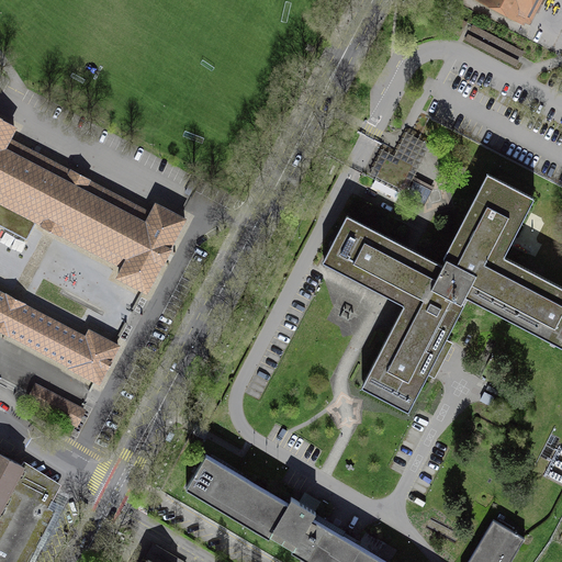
[(483,0),(523,20),(532,0),(483,0)]
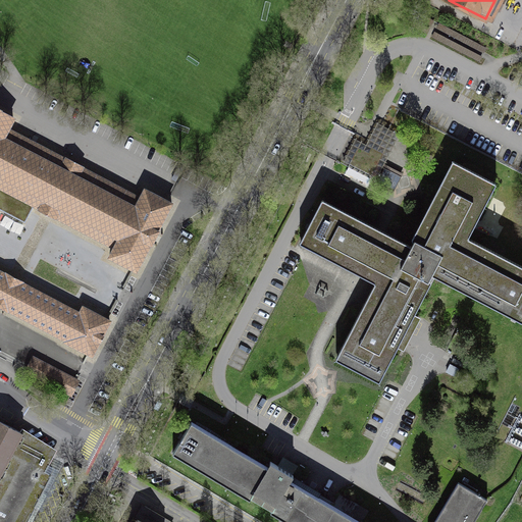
[(483,55),(486,50),(439,25),(436,31),(483,55)]
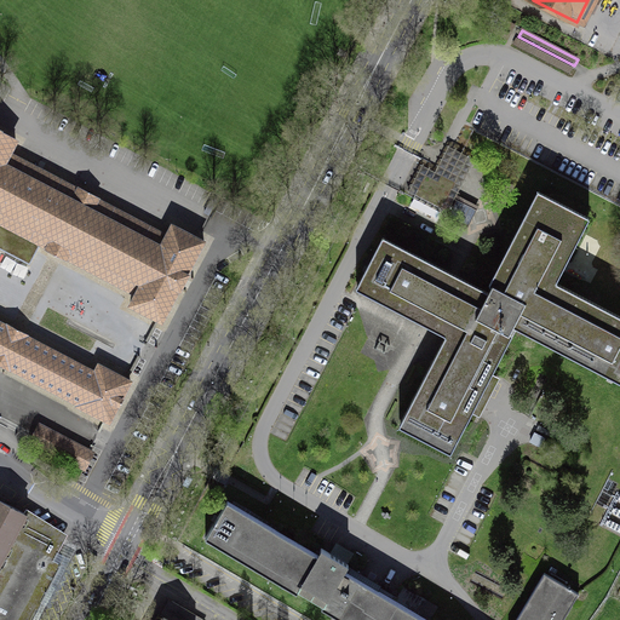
[(569,74),(573,68),(517,39),(514,45),(569,74)]
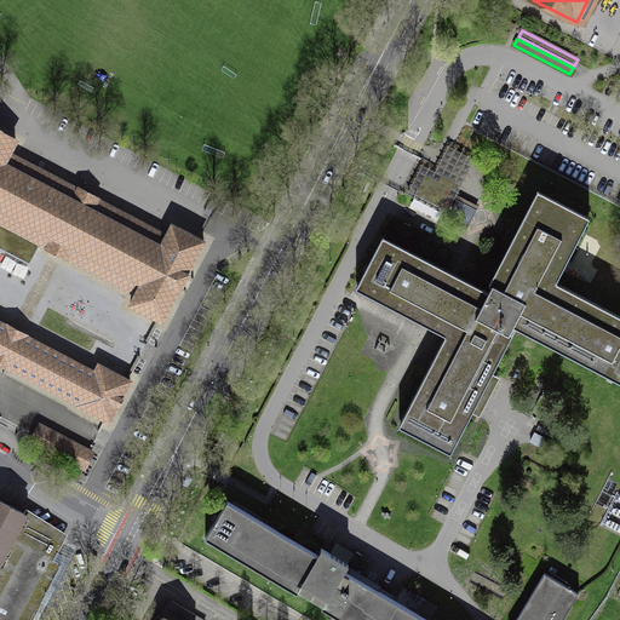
[(0,176),(12,154),(18,142),(0,132),(0,176)]
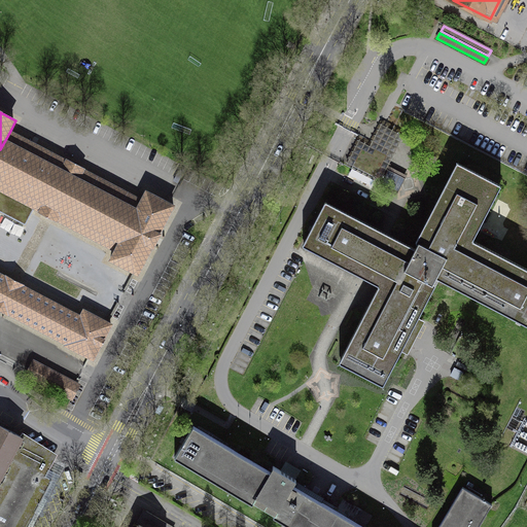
[(358,138),(346,162),(380,179),(396,148),(403,134),(381,123),(376,134),(374,137),(370,144),(358,138)]
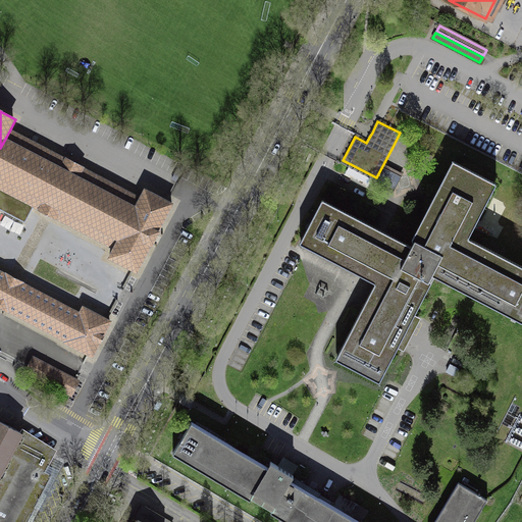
[(112,250),(140,198),(75,163),(10,129),(0,148),(0,213),(24,226),(34,209),(112,250)]
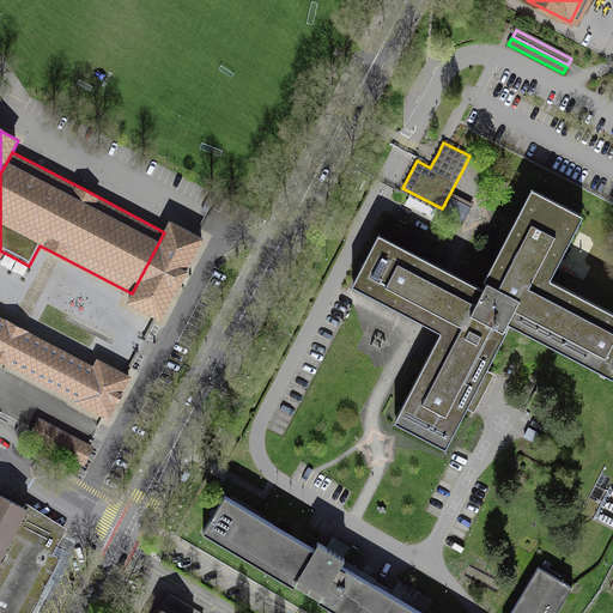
[(388,420),(449,453),(511,333),(612,384),(612,304),(558,277),(592,213),(535,186),(484,285),(378,231),(362,263),(350,287),(434,331),(388,420)]
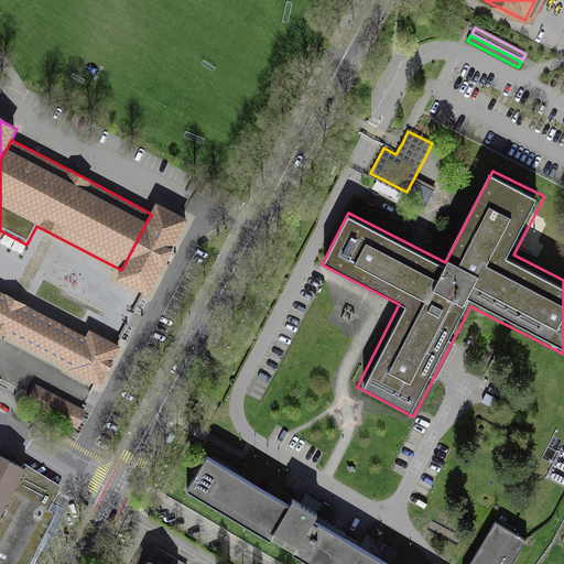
[(156,204),(151,214),(121,270),(115,282),(130,291),(141,296),(147,299),(163,269),(164,270),(173,252),(172,252),(188,220),(182,217),(156,204)]
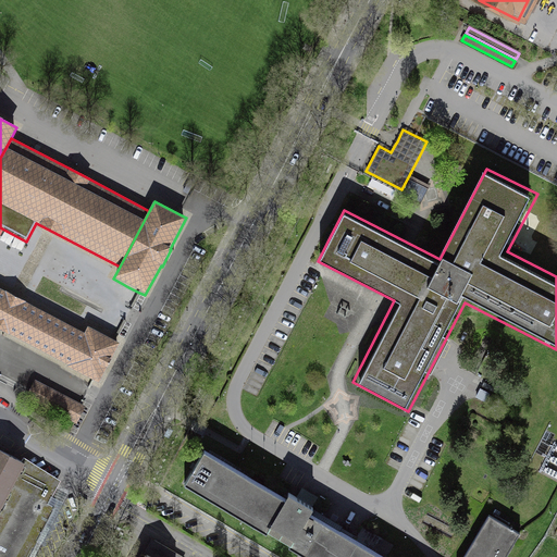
[(69,363),(86,331),(0,286),(0,327),(1,329),(69,363)]
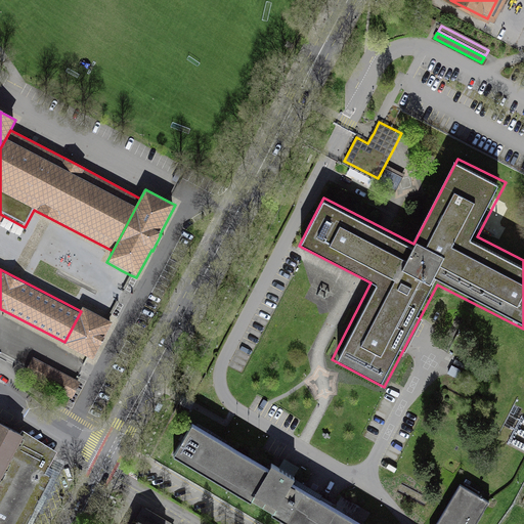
[(85,305),(81,311),(64,342),(63,344),(88,357),(93,359),(114,320),(108,317),(99,312),(85,305)]
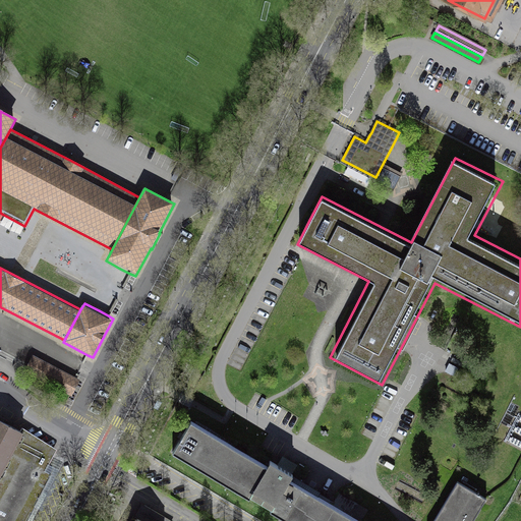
[(32,357),(23,372),(72,398),(80,382),(74,379),(56,369),(32,357)]
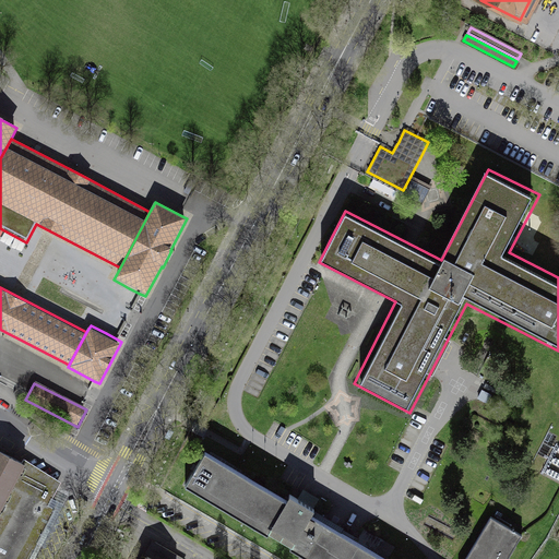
[(0,558),(13,558),(30,528),(54,484),(22,464),(23,463),(22,463),(0,451),(0,558)]
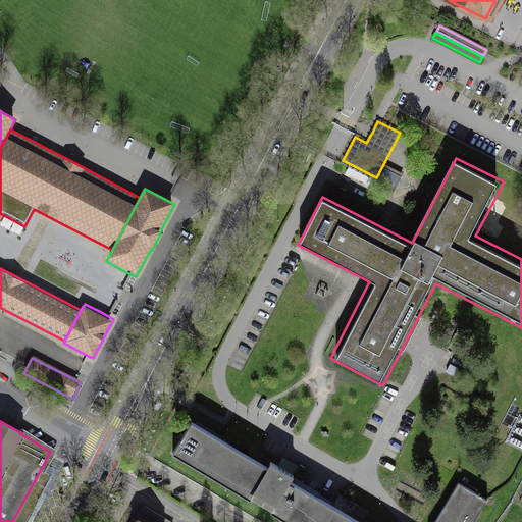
[(267,467),(191,422),(172,453),(250,499),(251,496),(272,508),(270,511),(289,521),(360,521),(290,480),(293,476),(294,475),(281,468),(270,461),(269,463),(270,463),(267,467)]
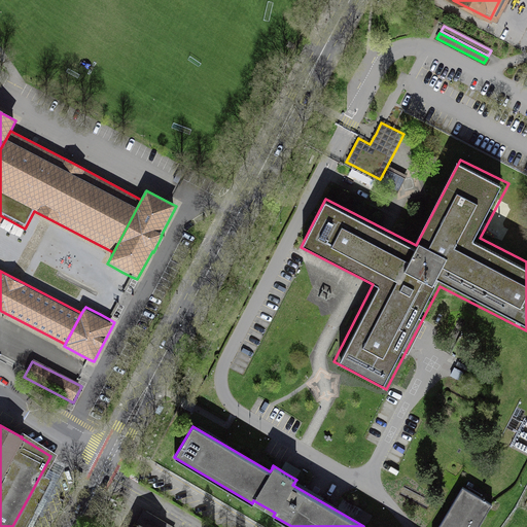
[(28,498),(12,526),(27,526),(53,480),(45,476),(57,454),(23,432),(21,436),(22,436),(21,437),(50,456),(28,498)]
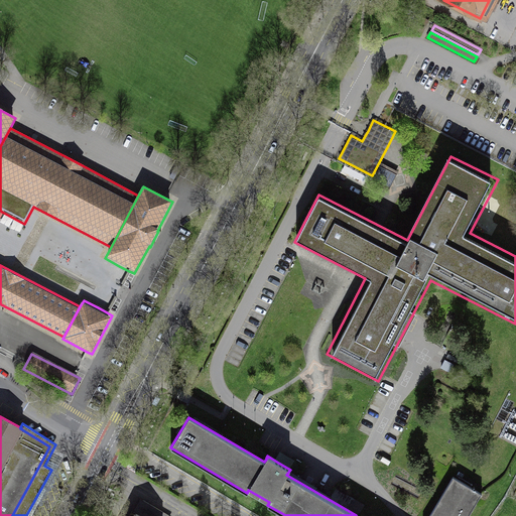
[(438,500),(428,515),(467,515),(481,492),(453,476),(438,500)]
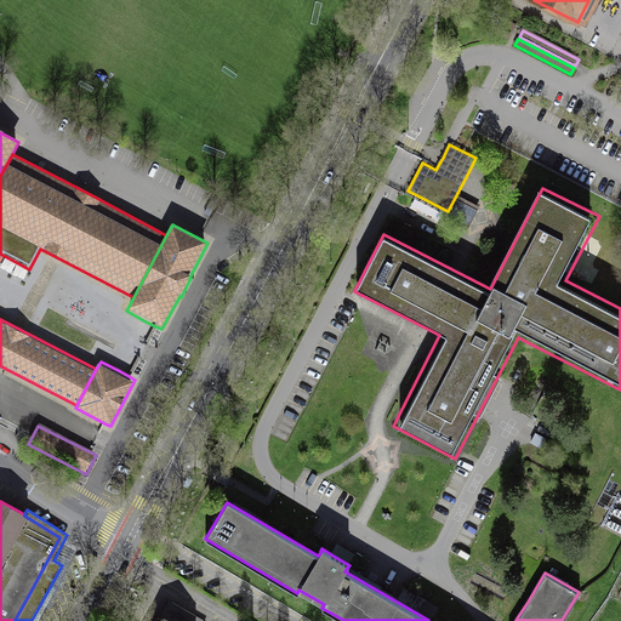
[(203,620),(204,620),(172,602),(161,620),(203,620)]
